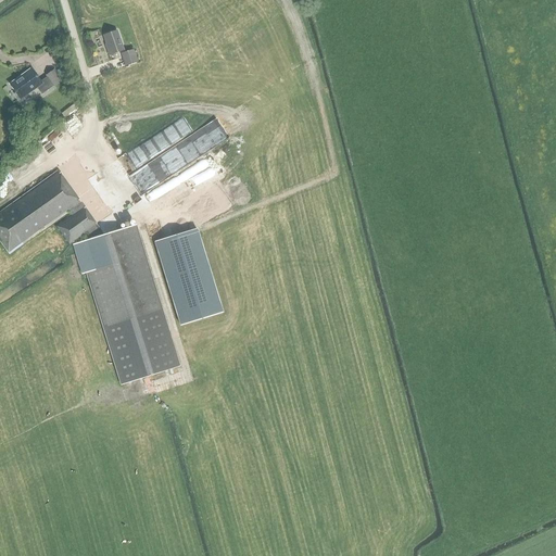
[(116,32),(103,36),(108,49),(106,49),(109,57),(123,51),(116,32)]
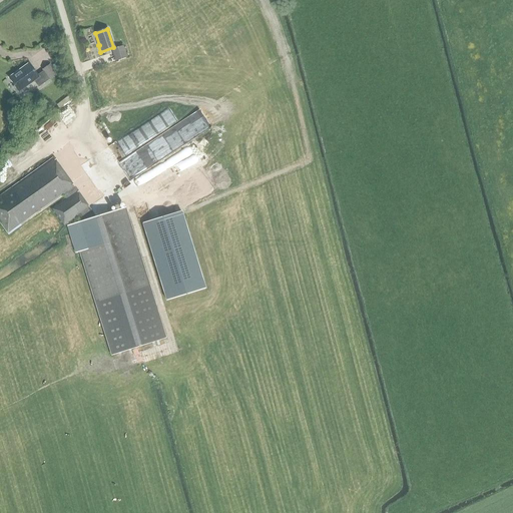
[(127,57),(123,45),(111,49),(114,61),(127,57)]
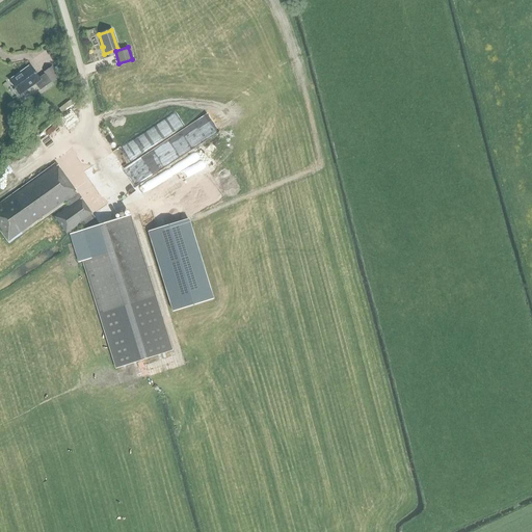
[(52,83),(58,78),(51,68),(45,72),(46,73),(38,78),(30,67),(8,82),(19,96),(34,84),(40,90),(51,82),(52,83)]
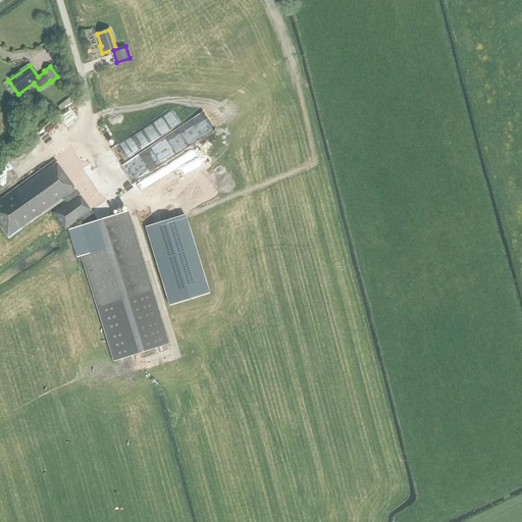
[(146,129),(153,141),(165,134),(164,132),(173,126),(167,116),(146,129)]
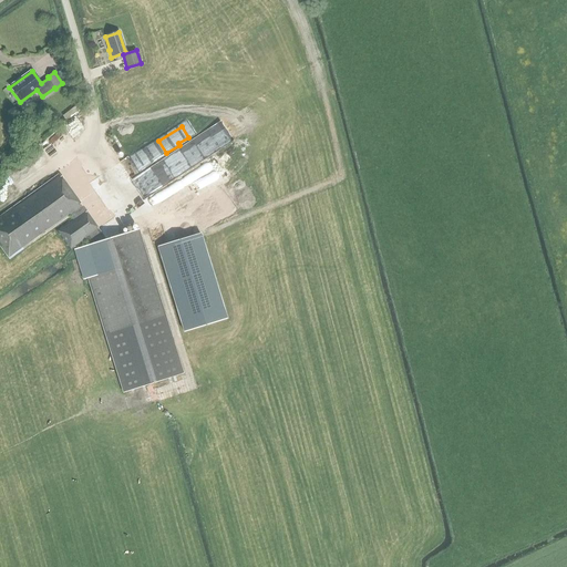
[(105,239),(59,174),(0,215),(0,247),(9,259),(70,216),(73,219),(55,232),(70,250),(85,238),(88,245),(73,249),(83,280),(86,278),(123,392),(183,373),(137,229),(105,239)]
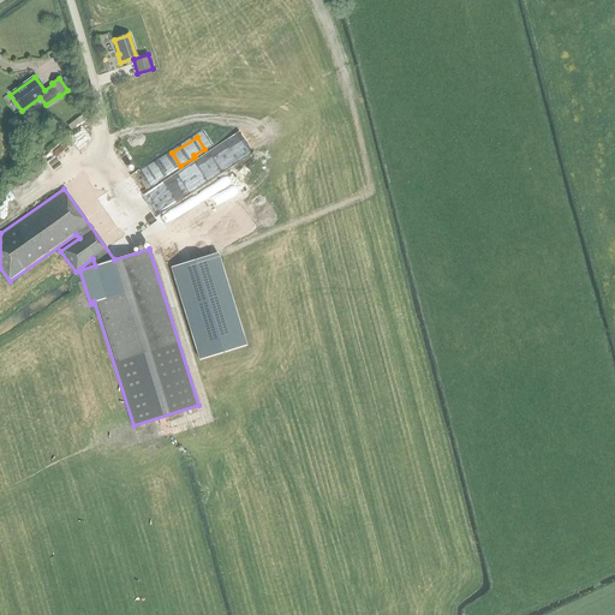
[(216,254),(171,268),(199,359),(245,345),(216,254)]
